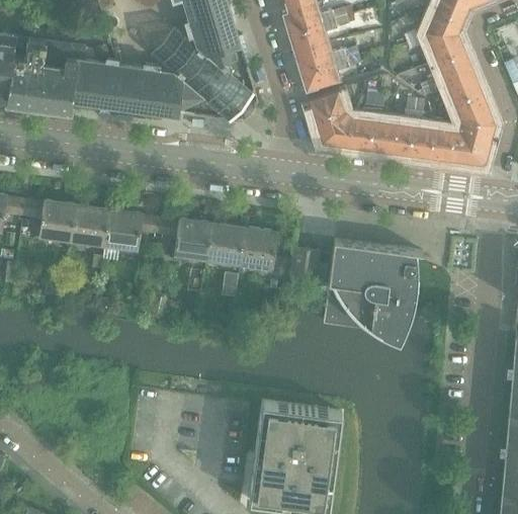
[(78,62),(73,102),(104,106),(99,115),(104,116),(110,116),(109,107),(164,115),(165,115),(178,117),(180,109),(201,99),(206,103),(205,104),(206,105),(207,104),(219,112),(217,114),(218,115),(220,113),(229,121),(228,122),(230,124),(255,95),(253,94),(252,94),(243,86),(244,85),(243,84),(242,85),(232,77),(233,75),(232,75),(231,75),(227,72),(233,49),(240,47),(226,0),(169,0),(172,6),(184,2),(190,23),(186,25),(190,37),(193,36),(196,47),(173,74),(157,72),(158,68),(145,67),(145,71),(116,67),(117,63),(115,63),(114,62),(107,62),(107,66),(78,62)]
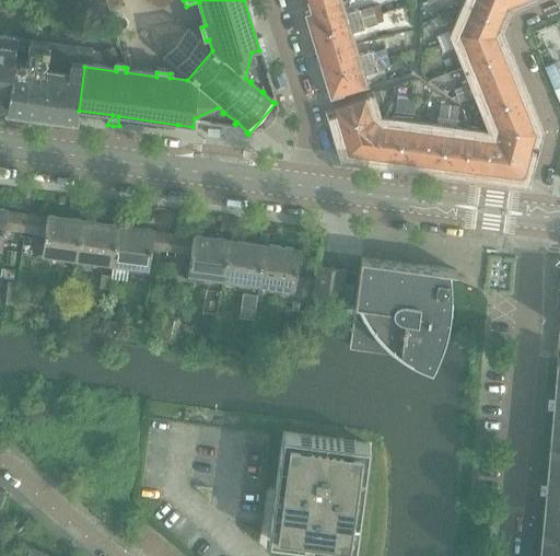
[(305,0),(311,15),(342,7),(340,0),(305,0)]
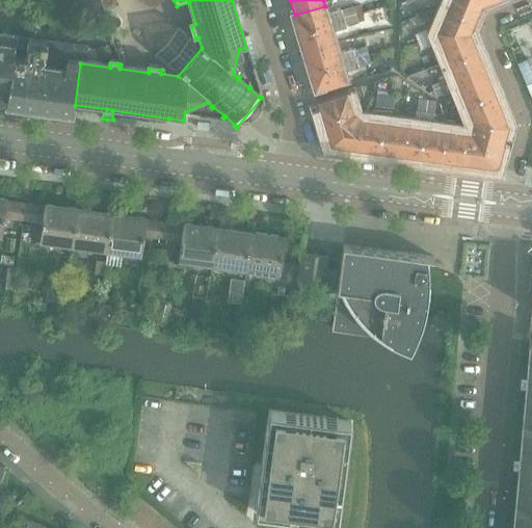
[(450,0),(447,10),(477,23),(482,10),(477,0),(450,0)]
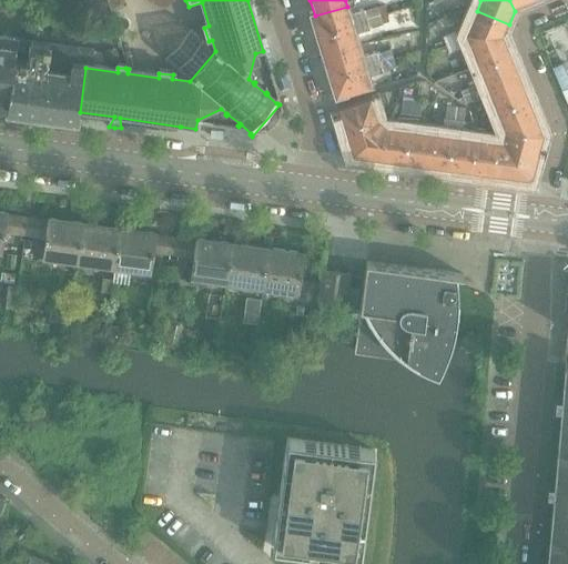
[(509,0),(515,11),(534,3),(531,0),(509,0)]
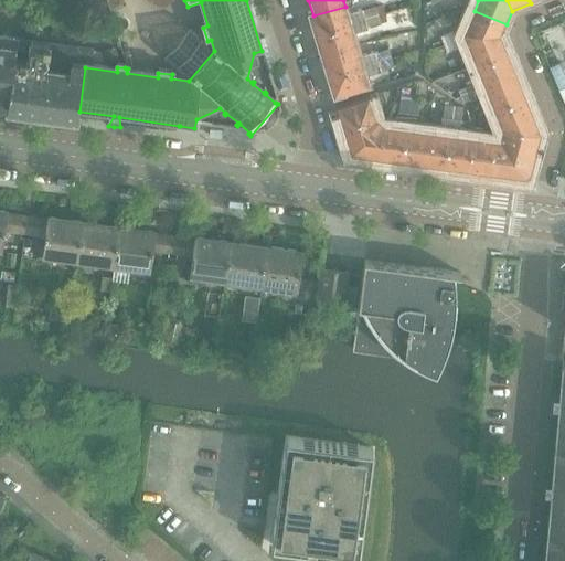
[(308,18),(313,39),(360,24),(358,16),(349,18),(345,7),(313,16),(308,18)]
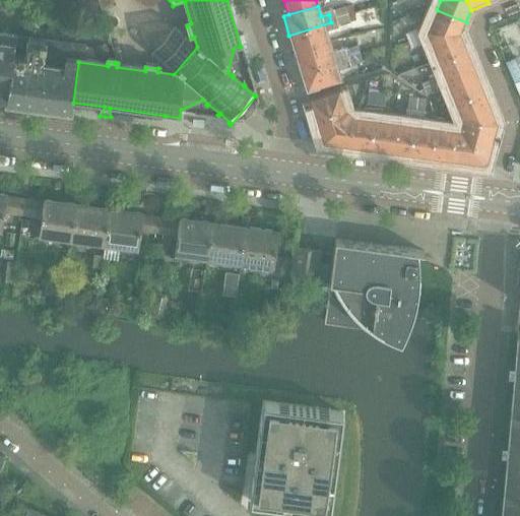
[(352,8),(346,10),(348,17),(354,16),(352,8)]
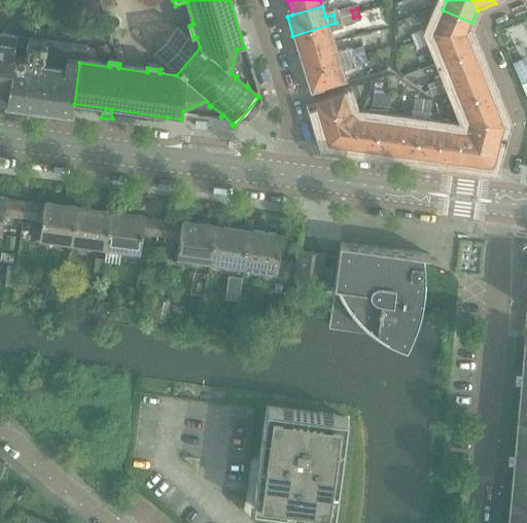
[(443,10),(431,36),(434,42),(451,35),(454,40),(467,36),(472,23),(443,10)]
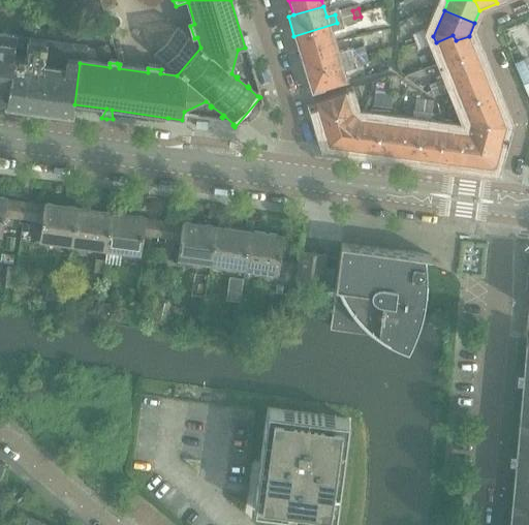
[(337,23),(293,36),(300,57),(336,45),(332,34),(340,32),(337,23)]
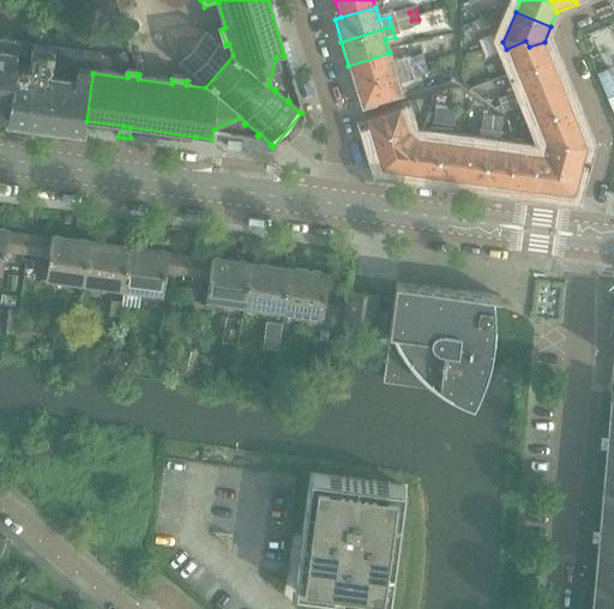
[(493,40),(479,46),(482,54),(497,49),(493,40)]
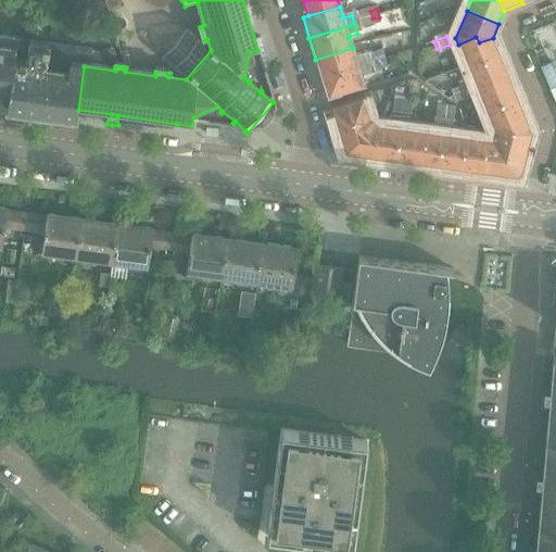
[(476,37),(458,45),(467,67),(500,53),(493,38),(479,42),(476,37)]
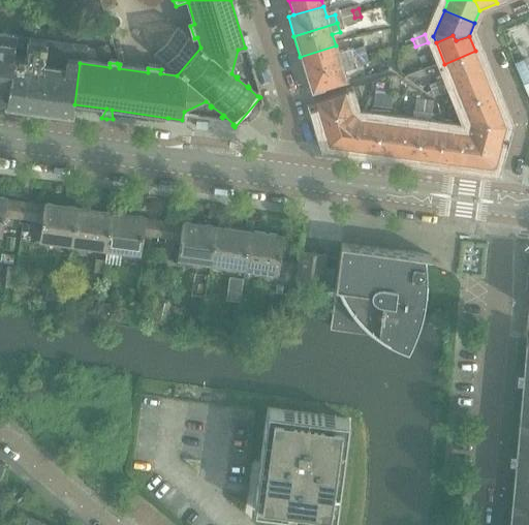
[(14,59),(18,40),(0,37),(0,93),(8,95),(13,59),(14,59)]
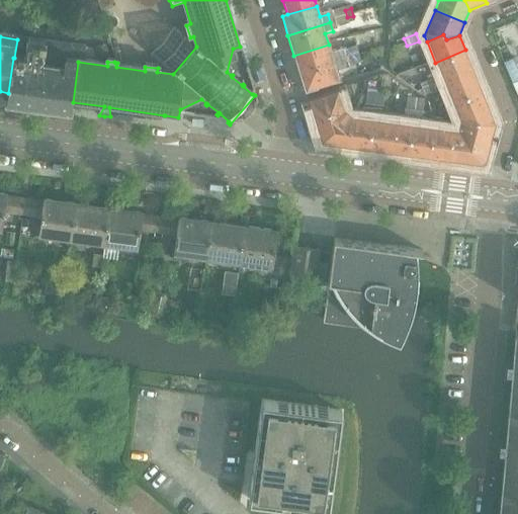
[(8,93),(7,103),(71,112),(73,102),(78,62),(80,48),(28,40),(25,59),(14,58),(13,58),(8,93)]
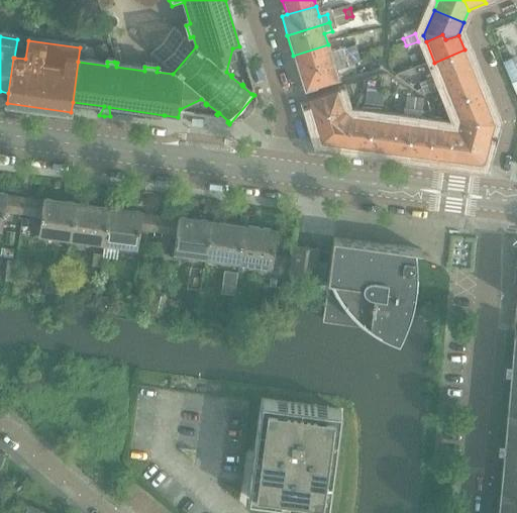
[(418,41),(406,45),(410,54),(421,48),(418,41)]
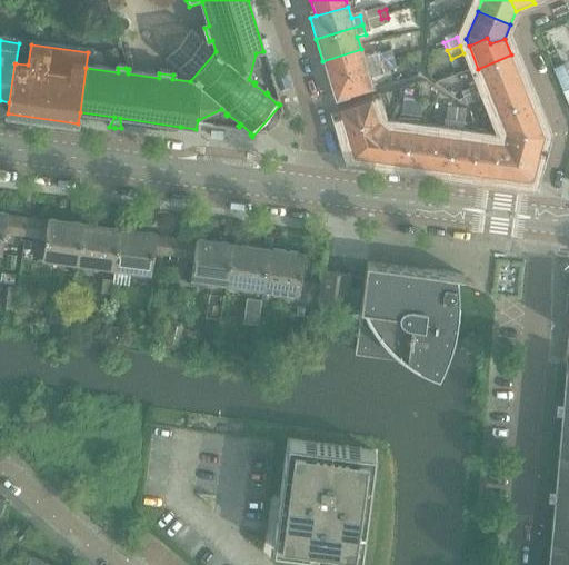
[(361,49),(322,61),(329,82),(376,68),(373,58),(365,61),(361,49)]
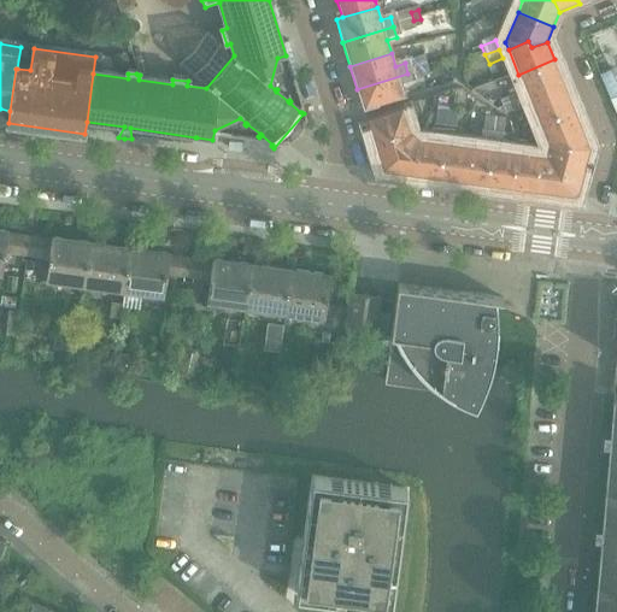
[(554,59),(518,75),(526,92),(516,95),(521,105),(565,87),(554,59)]
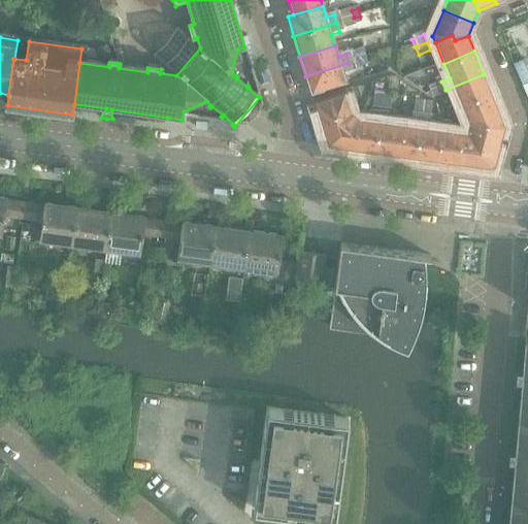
[(349,63),(305,76),(311,96),(347,86),(343,74),(352,72),(349,63)]
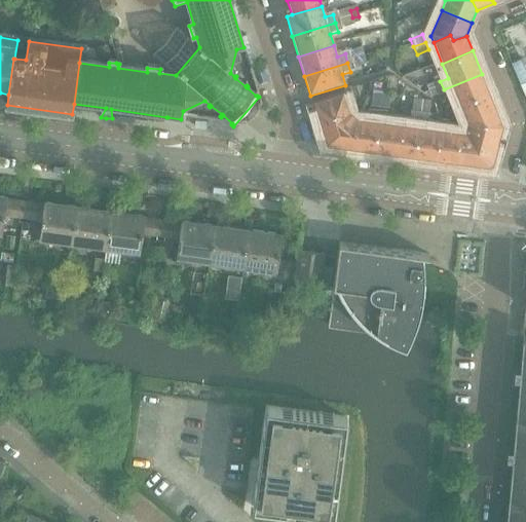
[(455,95),(460,109),(491,97),(482,74),(444,89),(447,98),(455,95)]
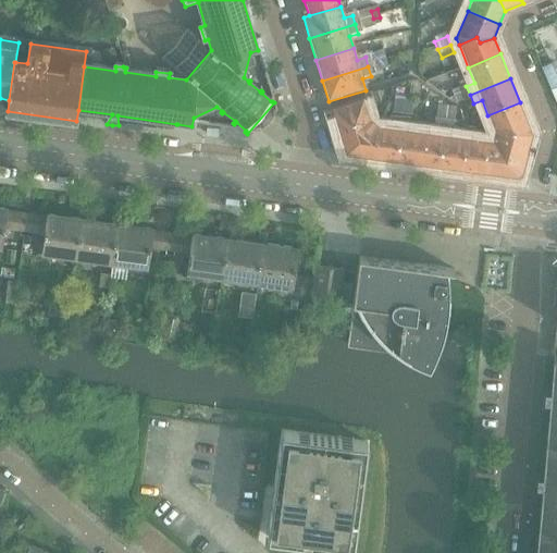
[(459,90),(453,94),(457,106),(463,102),(462,98),(459,90)]
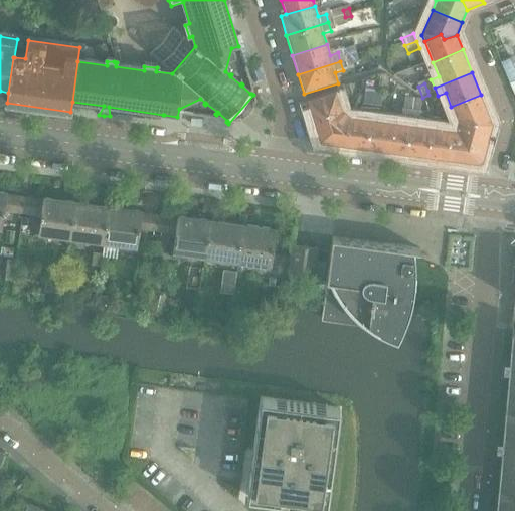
[(349,88),(306,101),(312,121),(343,111),(340,101),(352,97),(349,88)]
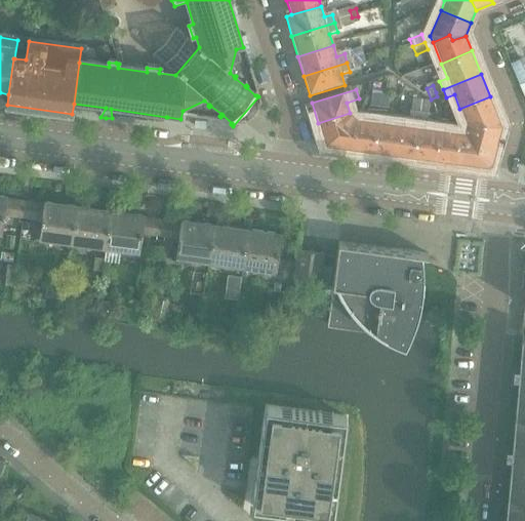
[(466,123),(503,128),(490,96),(459,109),(466,123)]
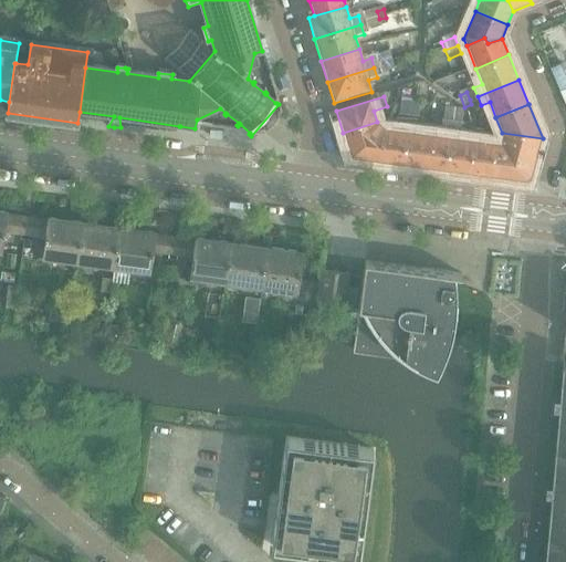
[(386,128),(379,164),(402,167),(409,123),(399,121),(398,131),(386,128)]
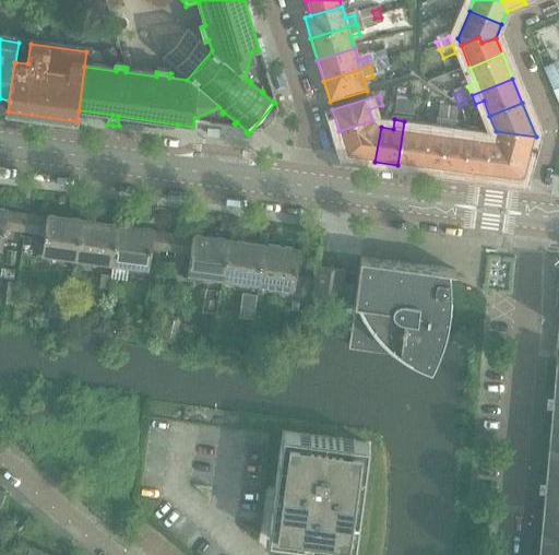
[(372,120),(339,131),(345,154),(352,158),(375,162),(381,127),(372,120)]
